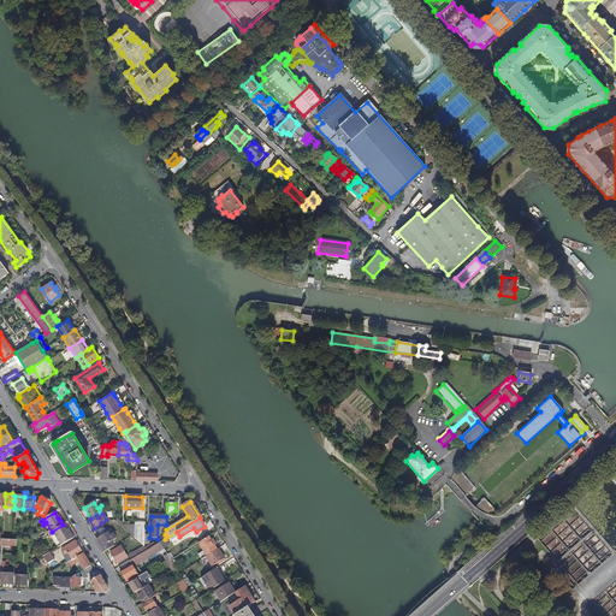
[(134,538),(144,546),(146,523),(135,523),(134,538)]
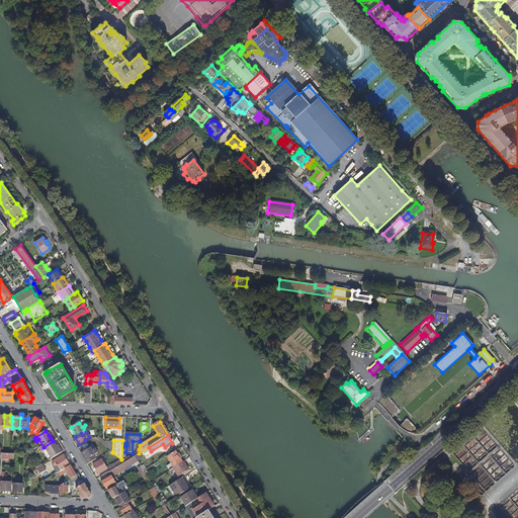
[(52,459),(62,453),(58,446),(56,447),(53,441),(44,447),(52,459)]
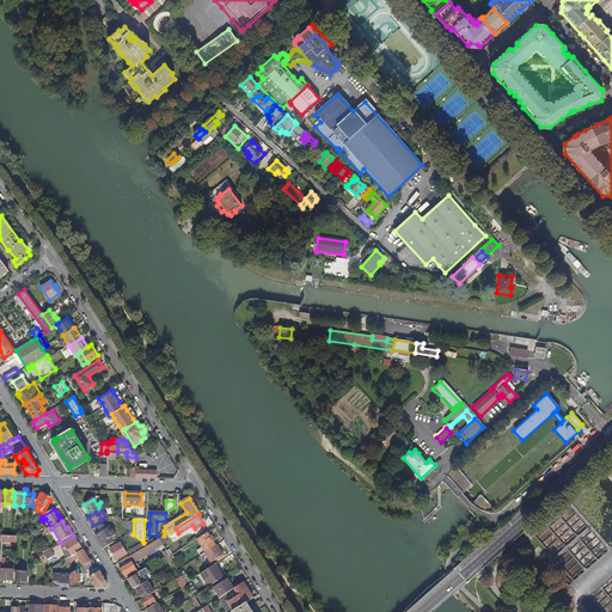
[(109,545),(106,540),(110,538),(106,533),(105,531),(96,537),(103,549),(109,545)]
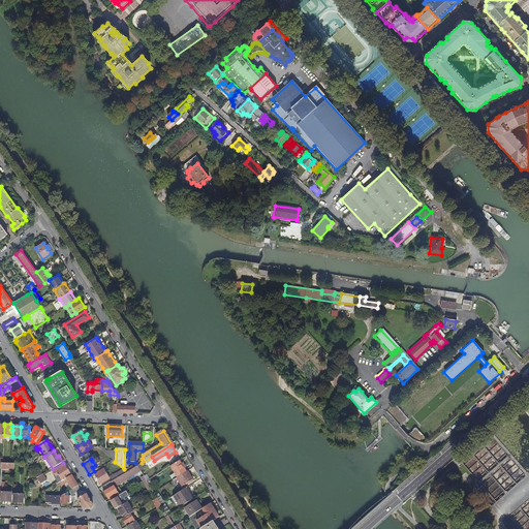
[(142,463),(142,459),(138,461),(138,462),(133,465),(135,467),(136,466),(139,465),(142,463)]
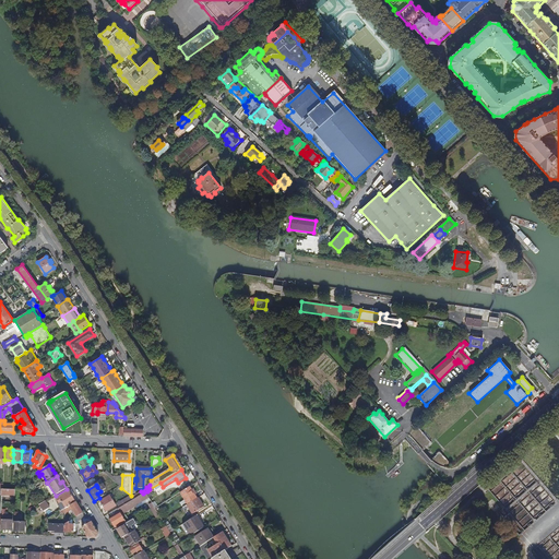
[(188,506),(197,499),(189,487),(180,494),(188,506)]
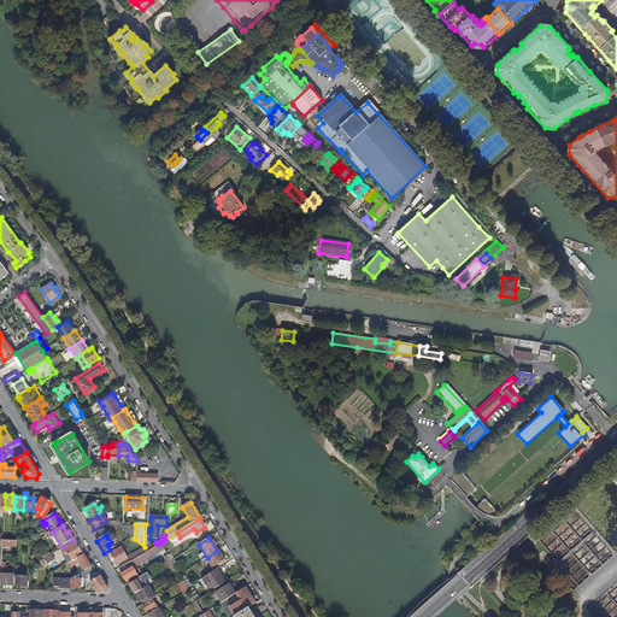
[(562,566),(577,582),(604,557),(599,552),(600,550),(606,556),(609,552),(595,539),(591,544),(588,541),(562,566)]
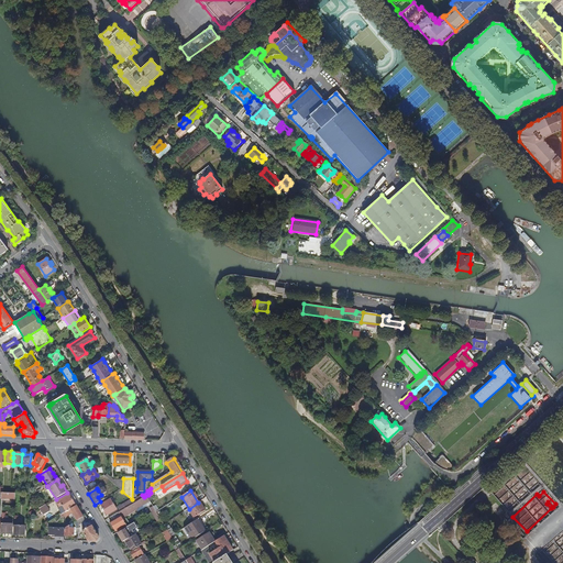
[(59,508),(57,509),(62,515),(65,512),(70,509),(76,506),(68,495),(56,503),(59,508)]
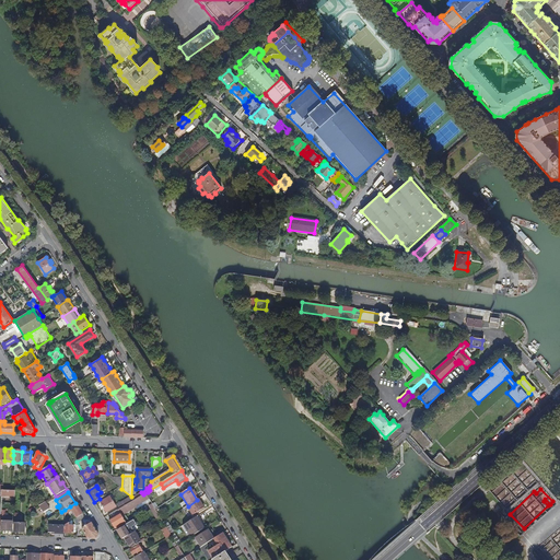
[(127,510),(128,511),(149,499),(148,498),(144,493),(143,494),(141,496),(135,500),(121,508),(108,516),(115,528),(125,523),(119,514),(127,510)]
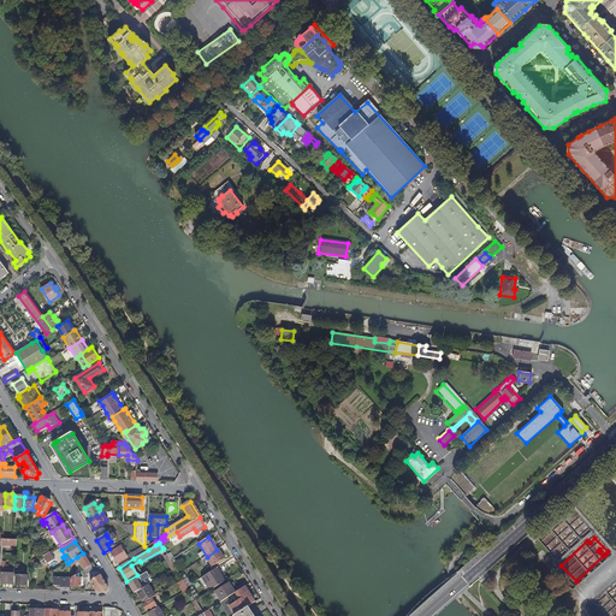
[(120,546),(111,552),(117,564),(128,558),(124,551),(124,550),(123,551),(120,546)]
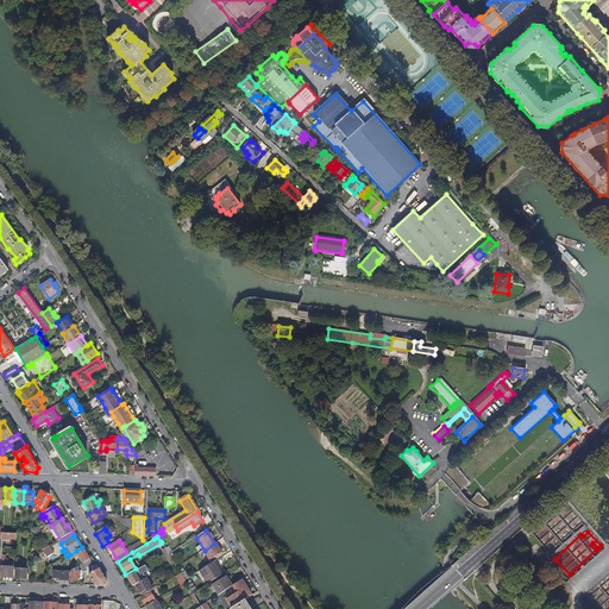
[(146,544),(144,541),(143,542),(138,545),(137,544),(130,548),(132,552),(146,544)]
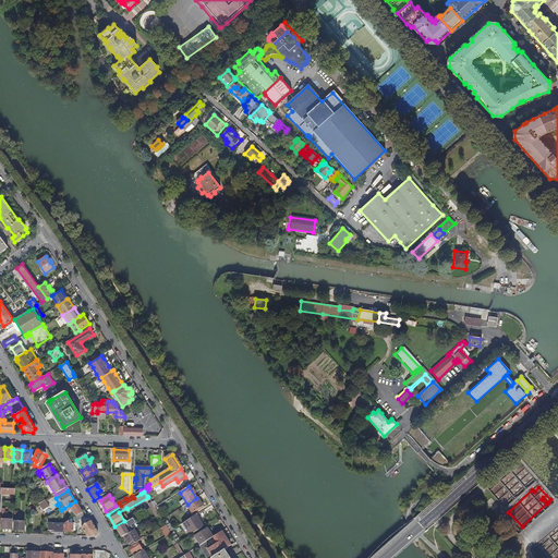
[(187,505),(186,505),(193,513),(203,507),(197,498),(196,498),(187,505)]
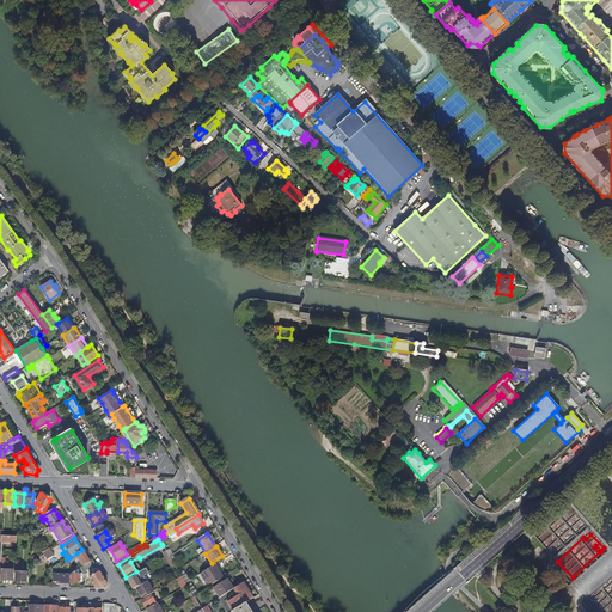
[(548,556),(539,548),(533,554),(542,562),(548,556)]
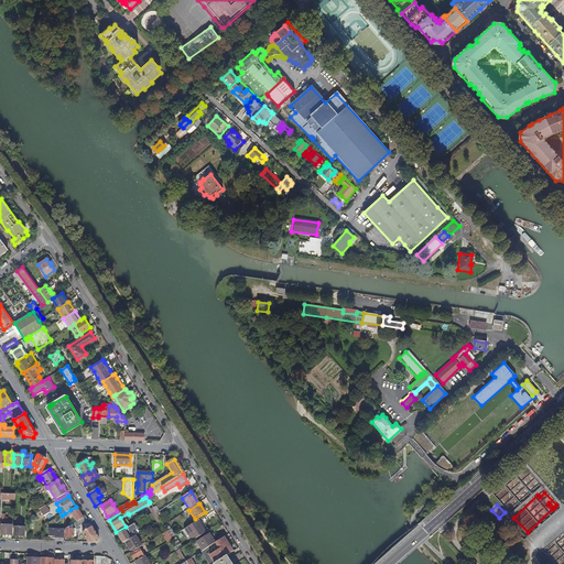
[(84,519),(76,507),(71,510),(71,511),(73,514),(77,522),(84,519)]
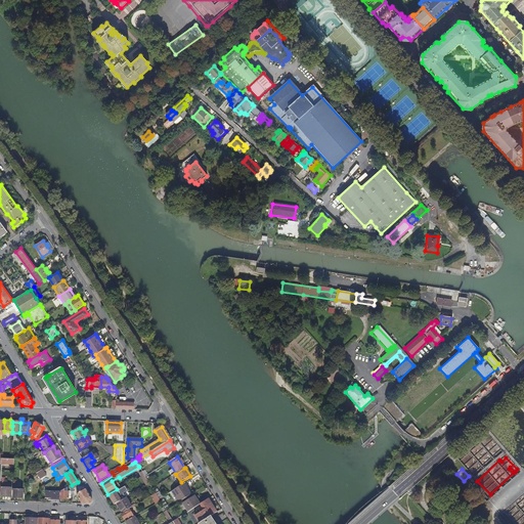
[(80,486),(81,488),(83,487),(80,481),(78,482),(72,485),(74,487),(75,489),(80,486)]
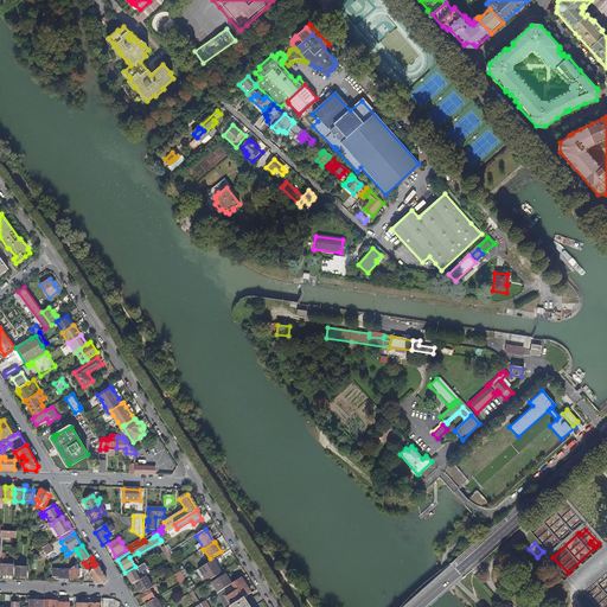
[(208,582),(221,574),(212,561),(199,569),(208,582)]
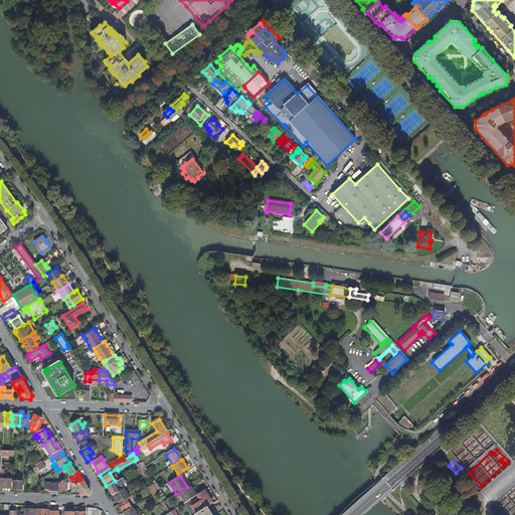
[(81,479),(79,480),(77,482),(79,485),(74,488),(75,489),(76,488),(80,496),(89,496),(91,493),(81,479)]
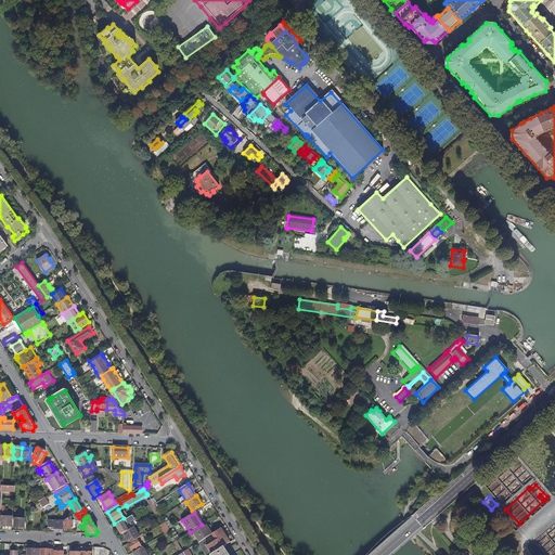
[(12,517),(1,517),(1,527),(12,527),(12,517)]
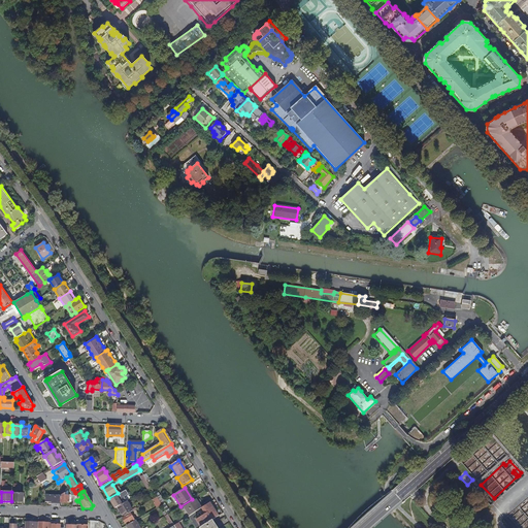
[(23,494),(13,494),(13,502),(23,502),(23,494)]
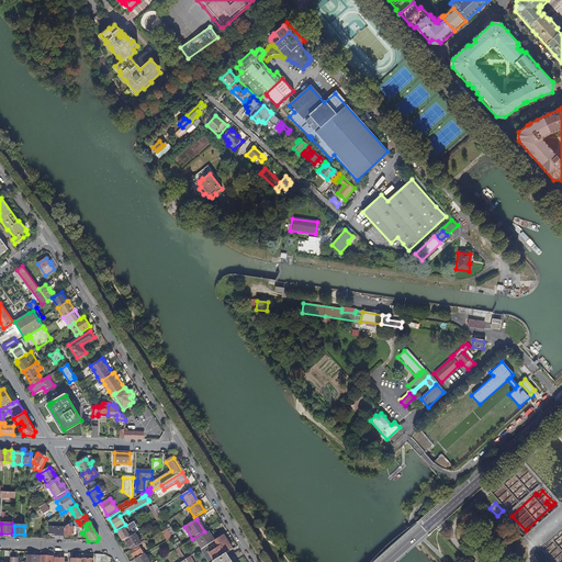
[(74,535),(74,528),(69,528),(69,526),(65,528),(64,529),(64,536),(74,536),(74,535)]
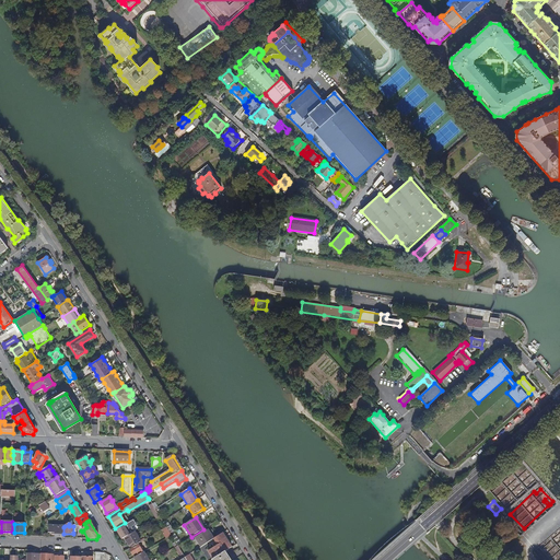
[(63,534),(63,527),(59,527),(59,526),(48,526),(48,534),(55,534),(55,538),(63,538),(63,534)]
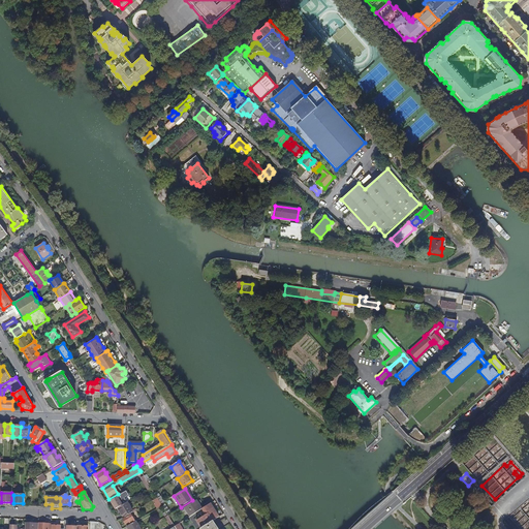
[(118,498),(111,502),(116,510),(118,508),(122,505),(118,498)]
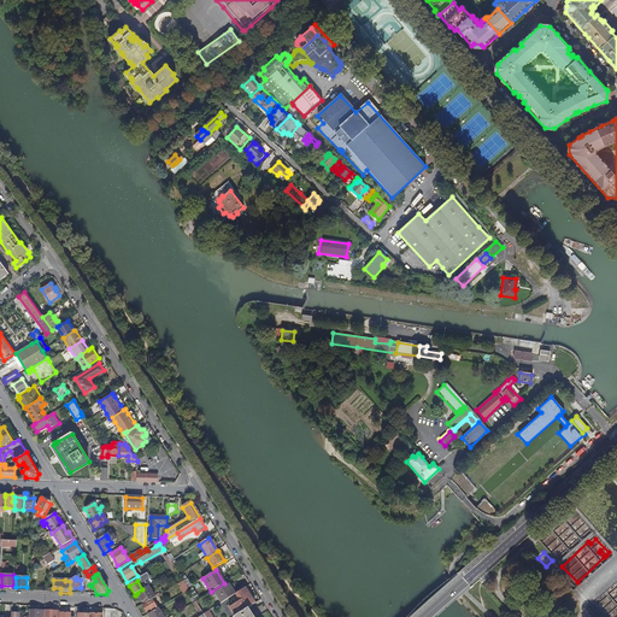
[(182,588),(181,589),(183,593),(189,591),(188,588),(183,581),(180,583),(182,588)]
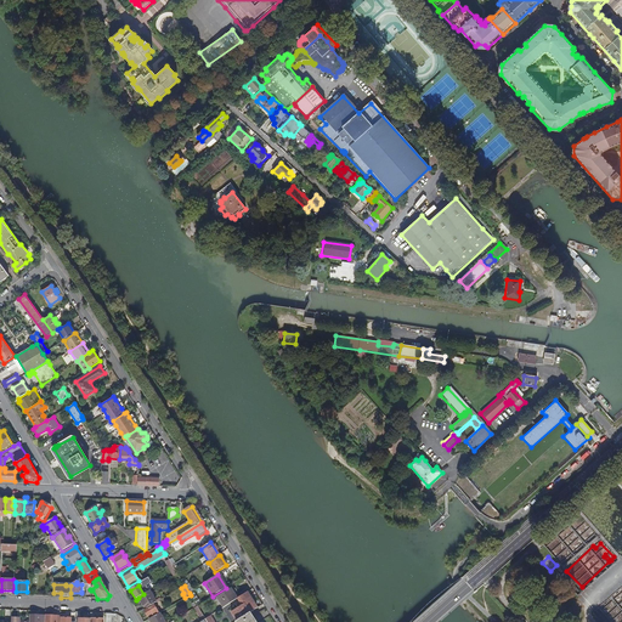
[(224,608),(238,599),(232,589),(218,598),(224,608)]
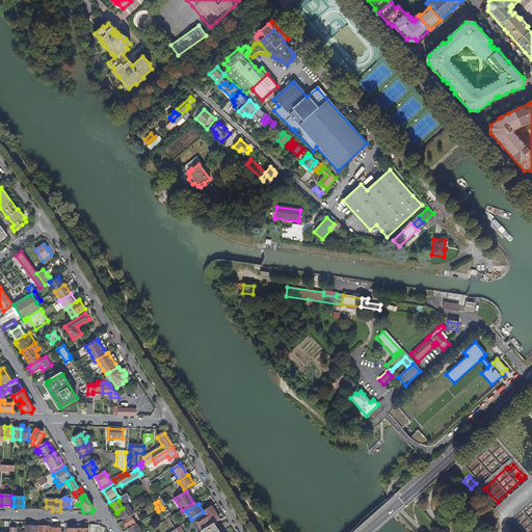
[(123,508),(118,511),(125,522),(134,515),(128,506),(123,508)]
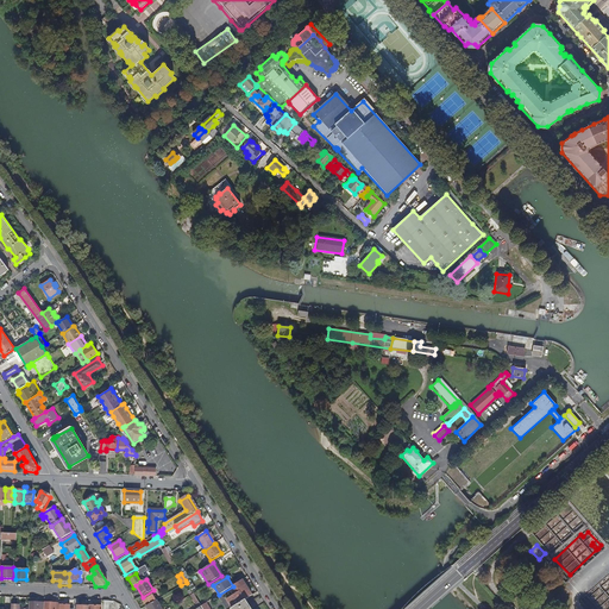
[(233,596),(227,601),(232,608),(245,600),(252,595),(243,581),(233,586),(234,589),(231,592),(233,596)]
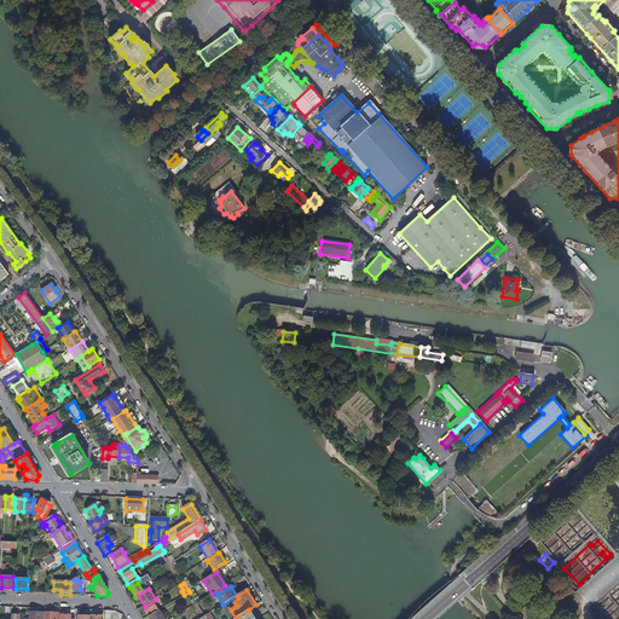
[(155,602),(145,608),(144,608),(146,614),(151,612),(152,613),(157,609),(158,608),(155,602)]
